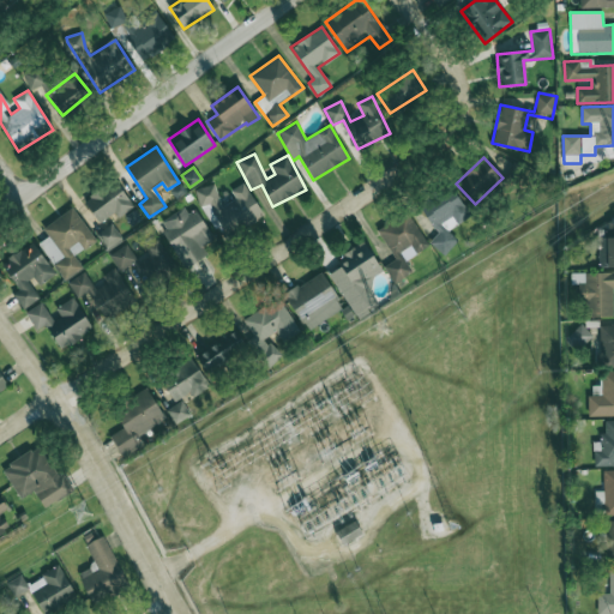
[(115,211),(120,217),(134,206),(113,179),(83,200),(100,223),(115,211)]
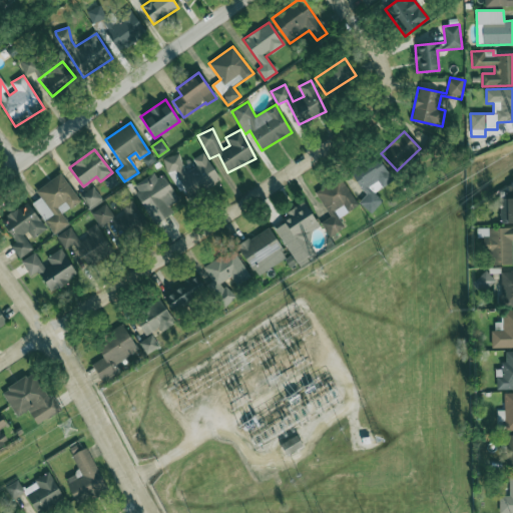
[(220,179),(203,152),(193,158),(196,166),(186,172),(183,167),(179,153),(162,158),(165,169),(179,190),(185,188),(190,197),(196,193),(200,192),(220,179)]
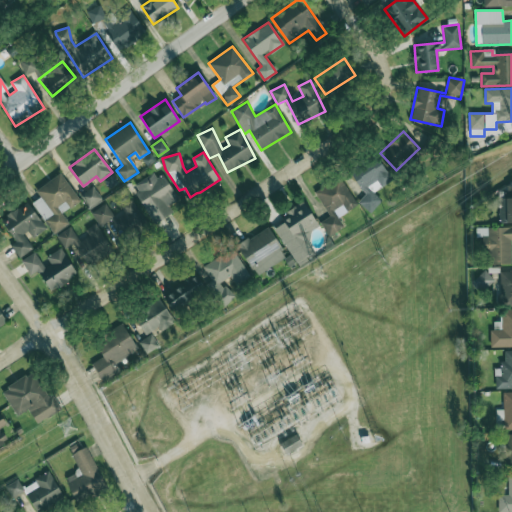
[(393,178),(373,154),(349,174),(366,194),(360,199),(368,209),(380,199),(374,193),(393,178)]
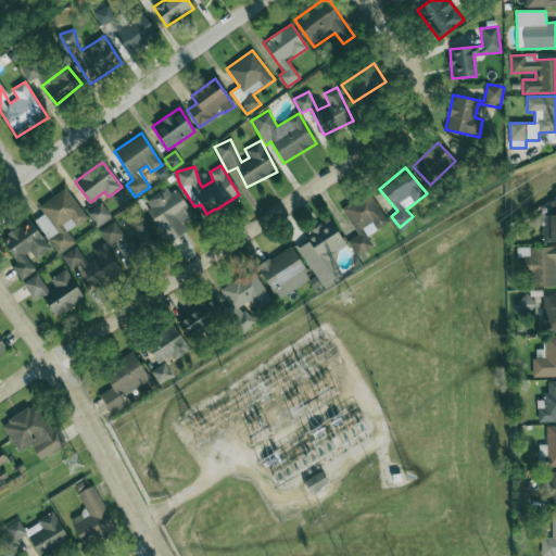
[(188,230),(184,223),(194,216),(177,189),(171,193),(166,187),(143,202),(168,242),(188,230)]
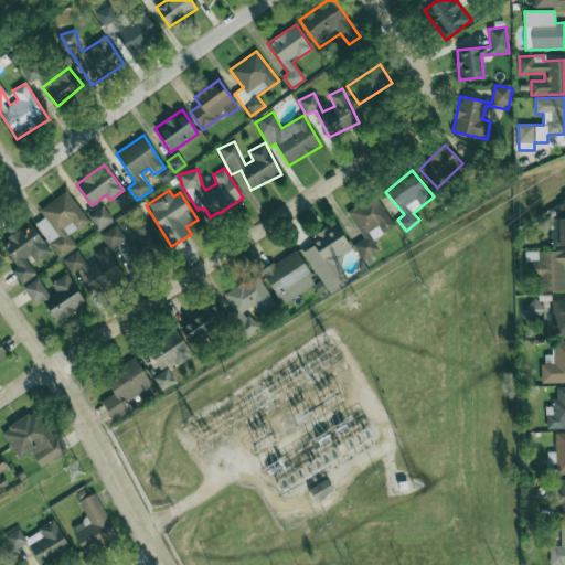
[(40,210),(45,217),(36,223),(59,258),(76,246),(68,235),(88,222),(67,191),(40,210)]
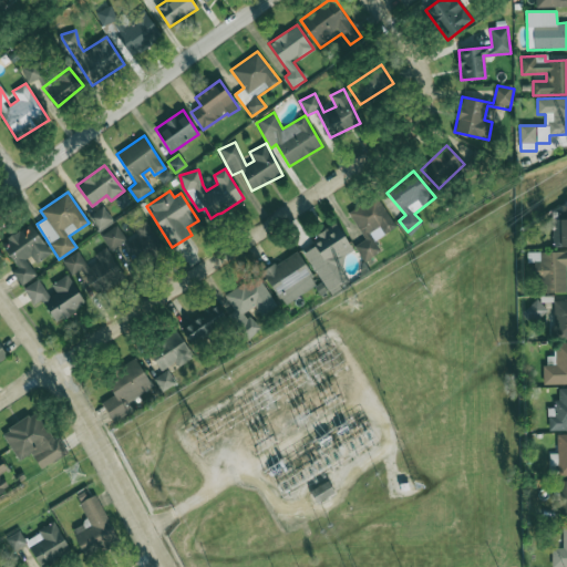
[(115,200),(122,208),(131,202),(124,194),(115,200)]
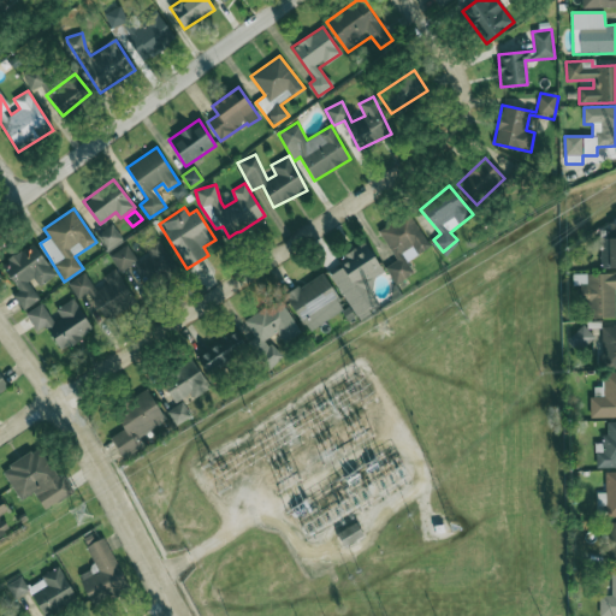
[(396,283),(414,273),(407,260),(430,248),(409,212),(378,227),(396,261),(388,266),(396,283)]
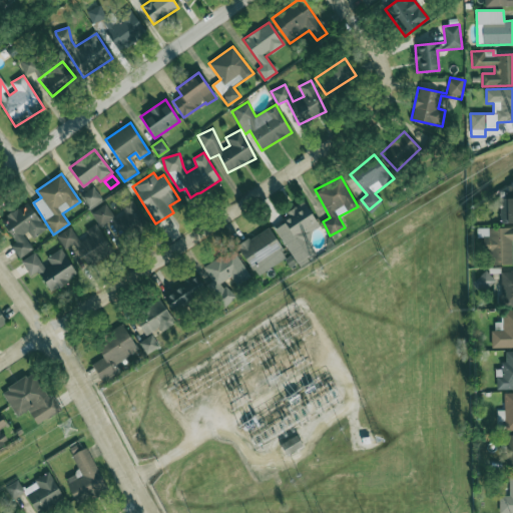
[(80,195),(90,209),(103,200),(93,186),(80,195)]
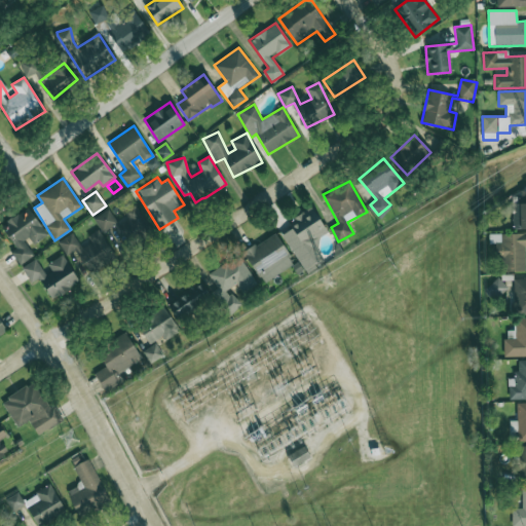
[(513,229),(525,228),(525,191),(513,192),(513,229)]
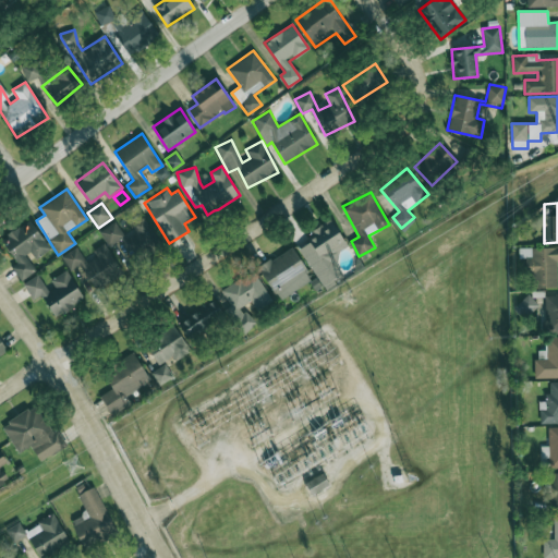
[(116,221),(99,231),(109,247),(119,242),(133,265),(162,247),(144,217),(132,225),(136,232),(126,239),(116,221)]
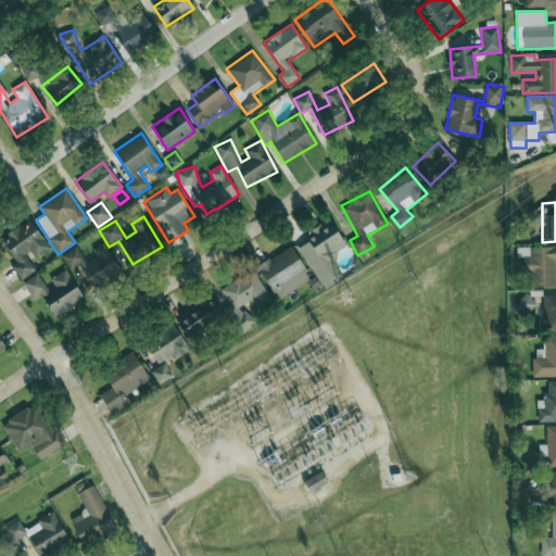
[(344,242),(329,218),(304,235),(308,241),(298,248),(323,287),(345,273),(331,251),(344,242)]
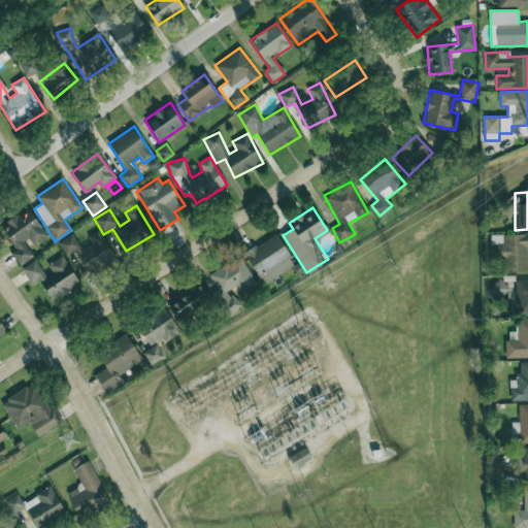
[(15,250),(11,253),(20,265),(35,256),(30,246),(46,236),(30,208),(1,225),(15,250)]
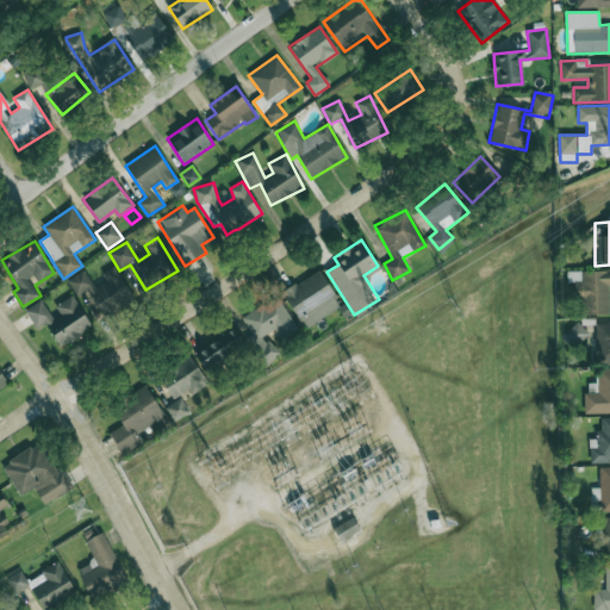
[(135,299),(114,266),(101,274),(106,281),(95,287),(83,269),(67,280),(78,297),(88,290),(105,317),(135,299)]
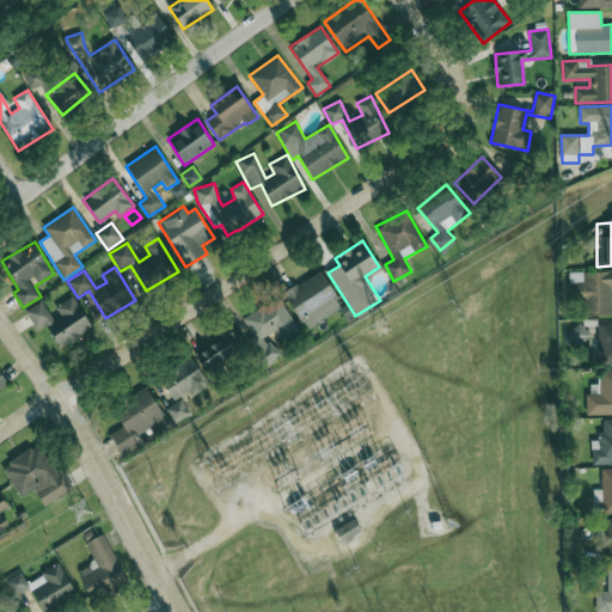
[(306,330),(342,307),(319,270),(283,293),(306,330)]
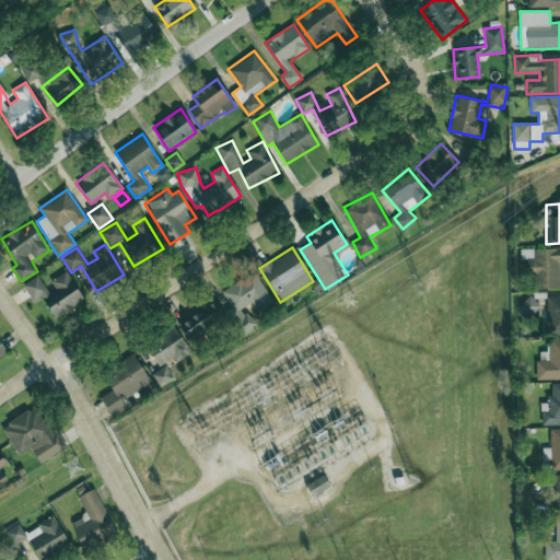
[(559,288),(558,263),(559,263),(559,247),(525,249),(526,270),(534,270),(535,289),(559,288)]
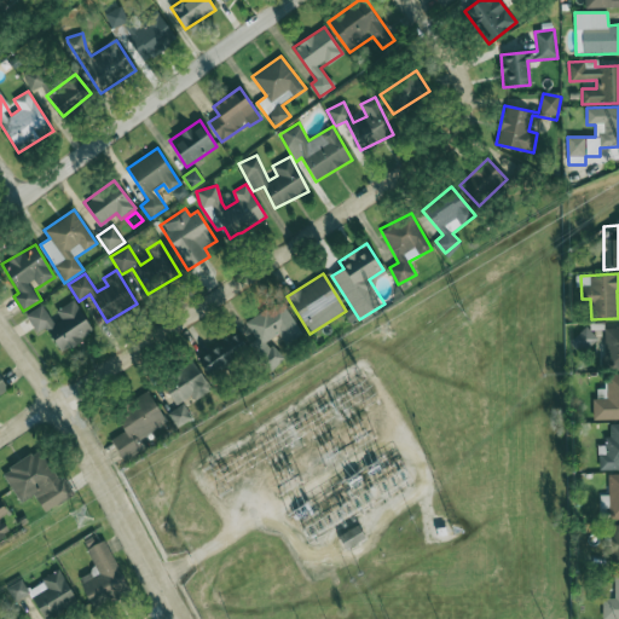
[(42,305),(25,314),(38,334),(46,328),(61,352),(94,333),(74,300),(56,311),(62,319),(55,324),(42,305)]
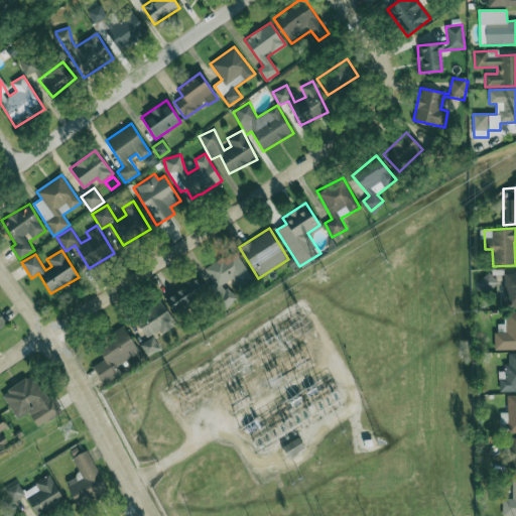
[(205,269),(218,288),(232,279),(238,288),(253,278),(234,250),(205,269)]
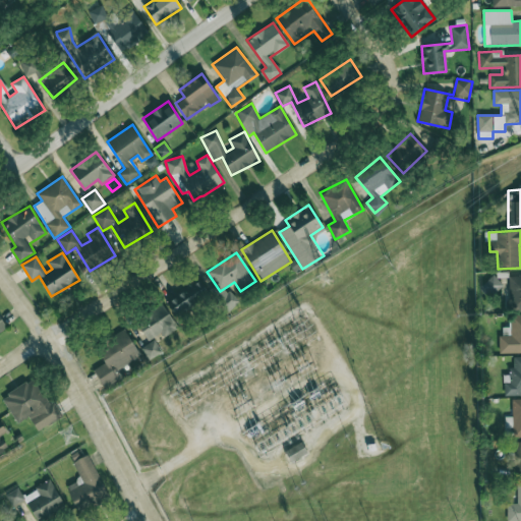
[(479,286),(487,296),(502,285),(495,275),(479,286)]
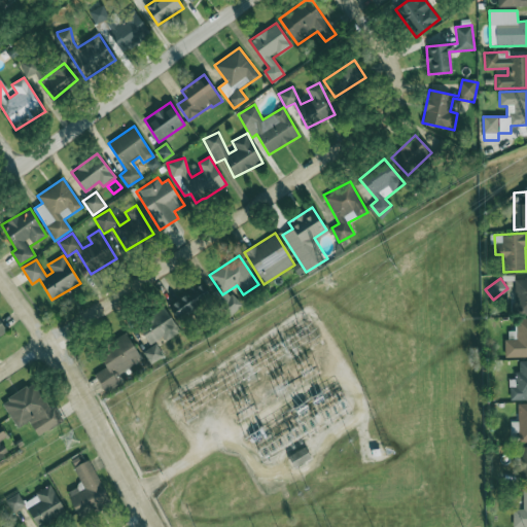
[(526,313),(526,279),(515,280),(516,313),(526,313)]
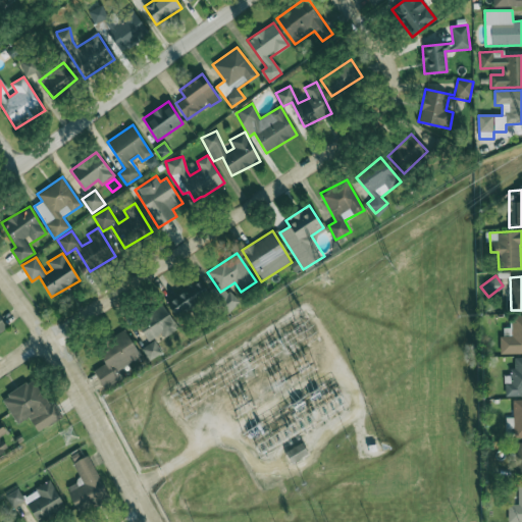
[(166,301),(177,318),(210,297),(199,279),(166,301)]
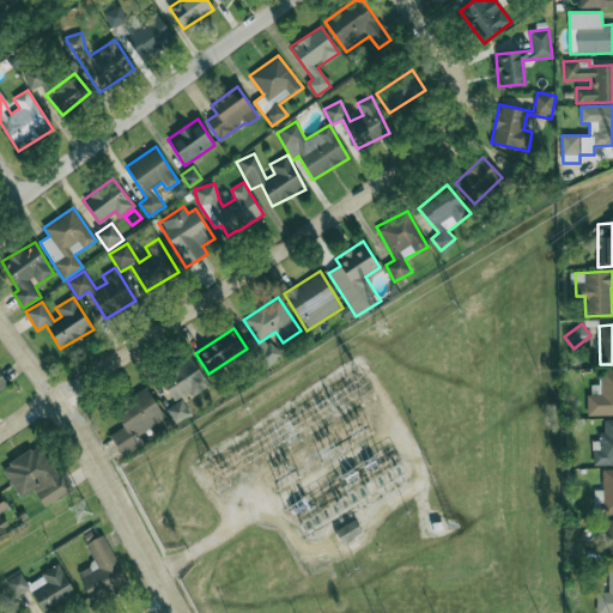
[(258,354),(269,366),(281,354),(269,343),(258,354)]
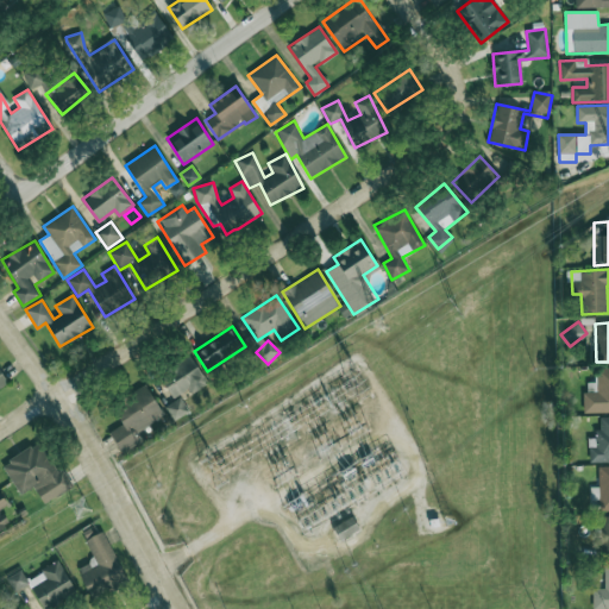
[(157,375),(174,399),(187,389),(190,394),(207,382),(188,355),(157,375)]
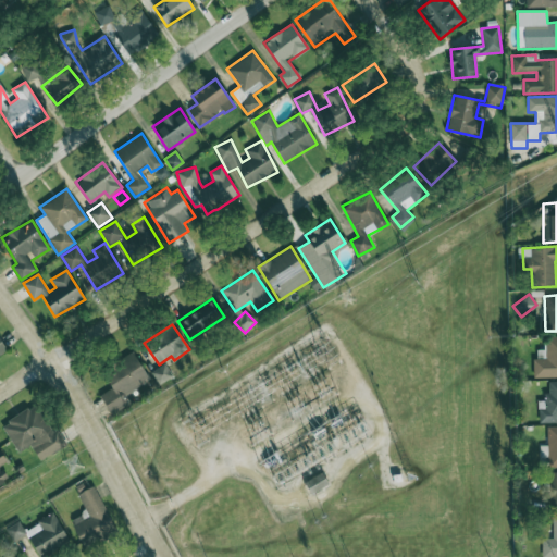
[(556,376),(556,336),(545,336),(545,359),(533,359),(534,378),(556,376)]
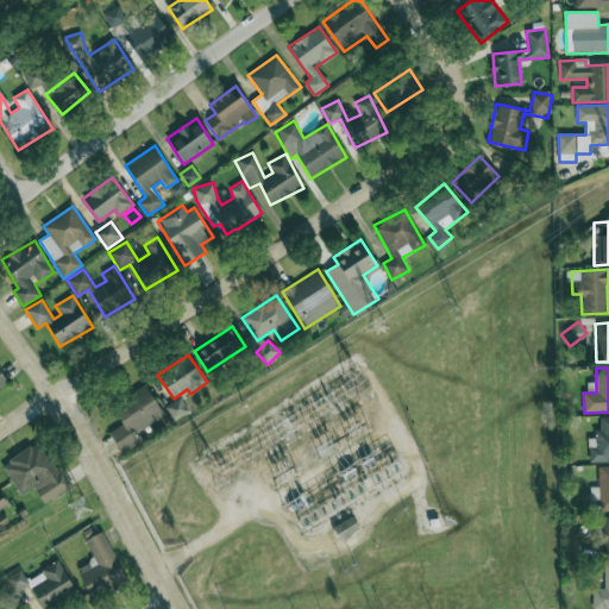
[(164,414),(146,387),(113,409),(123,424),(108,433),(123,453),(140,441),(136,434),(164,414)]
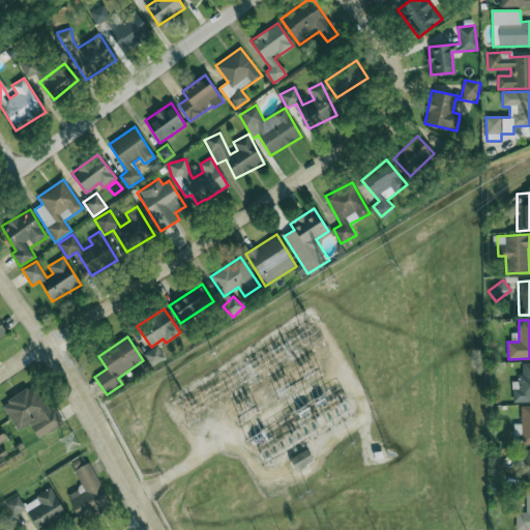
[(512,402),(529,402),(529,362),(521,362),(521,381),(512,381),(512,402)]
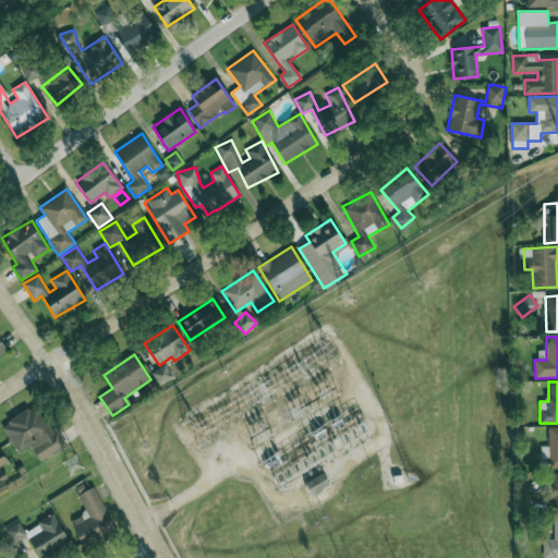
[(19,453),(32,446),(40,462),(68,446),(58,429),(52,433),(36,405),(2,424),(19,453)]
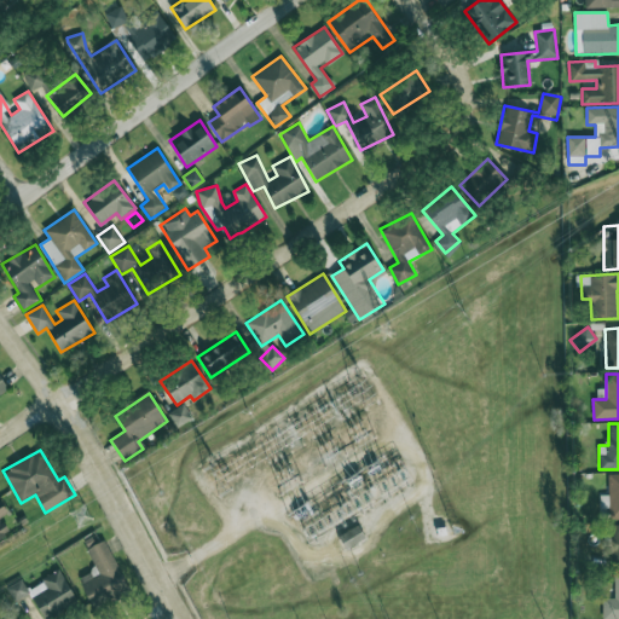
[(618,519),(618,473),(608,474),(608,503),(609,503),(609,520),(618,519)]
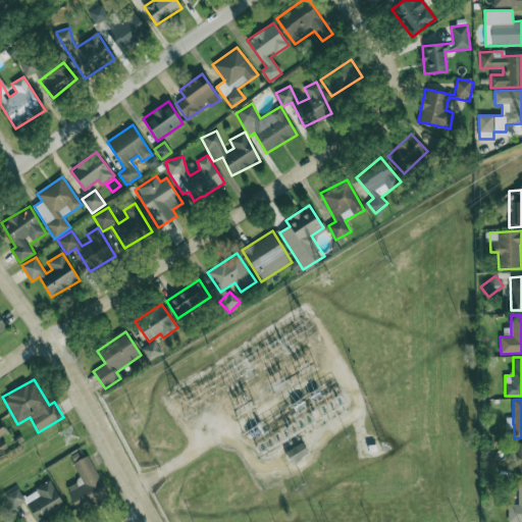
[(0,454),(8,450),(0,436),(6,433),(0,423),(0,422),(0,454)]
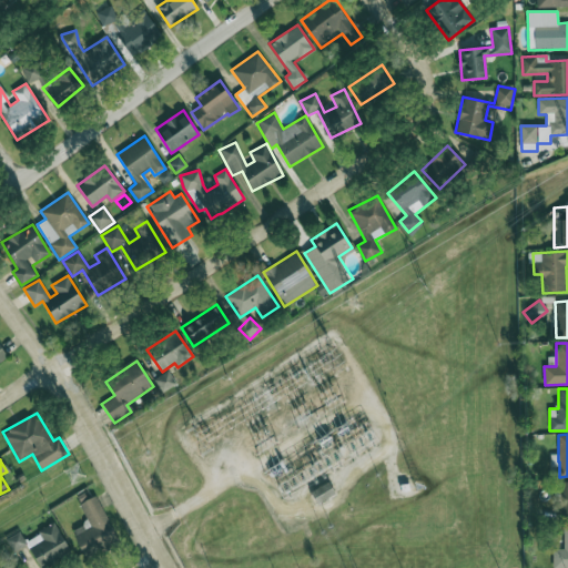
[(335,493),(327,482),(311,493),(317,504),(335,493)]
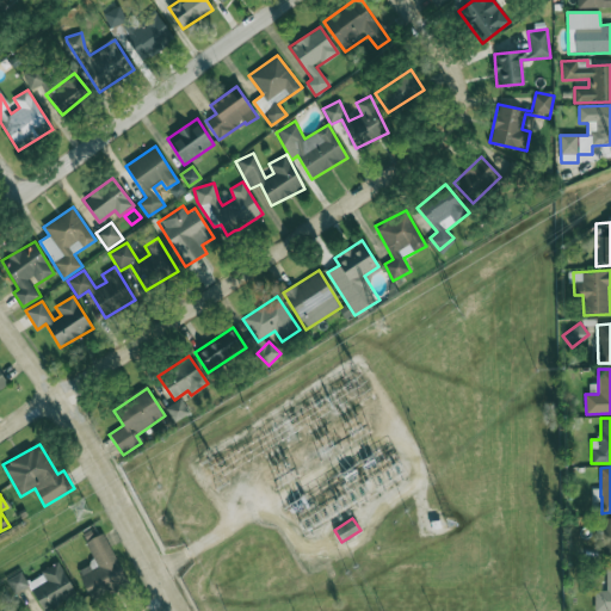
[(90,599),(127,586),(105,532),(85,539),(93,562),(78,568),(90,599)]
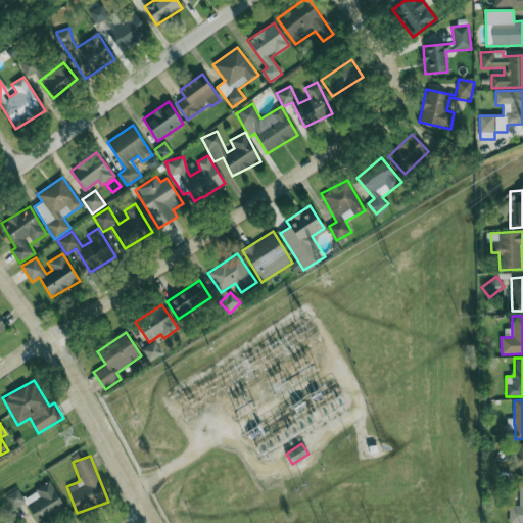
[(64,510),(52,483),(21,496),(18,489),(5,495),(11,509),(27,502),(35,522),(64,510)]
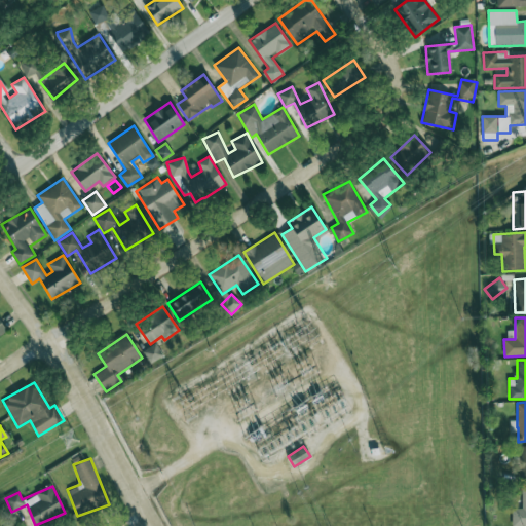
[(525,525),(525,486),(522,487),(522,509),(512,509),(512,525),(525,525)]
